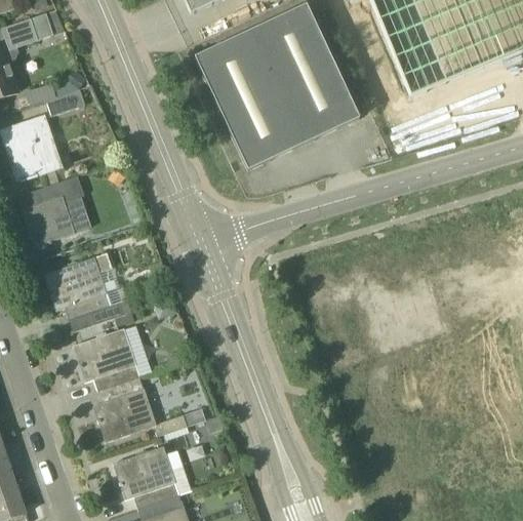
[(0,0),(0,12),(16,8),(13,0),(0,0)]
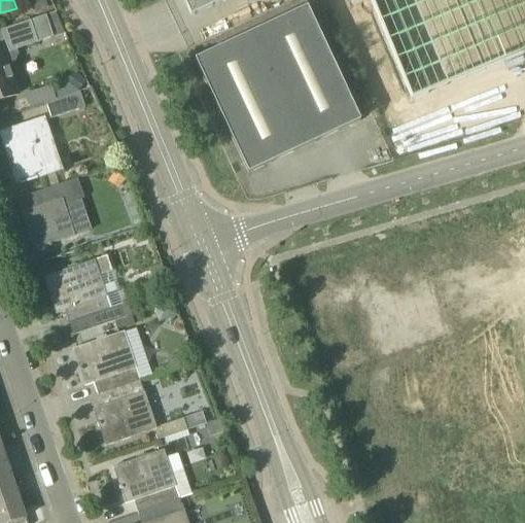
[(186,0),(194,12),(220,0),(186,0)]
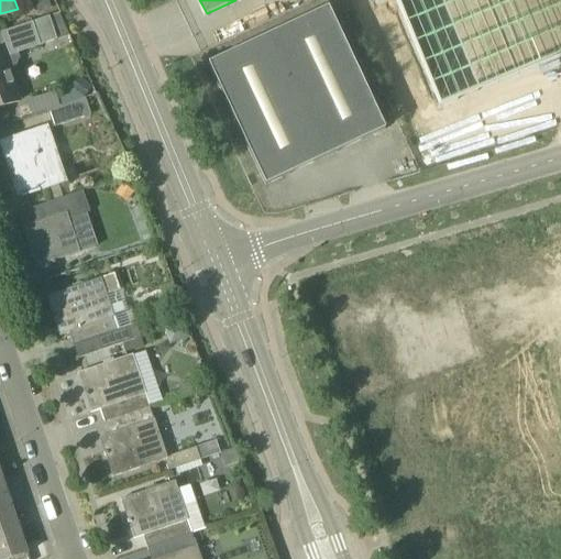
[(376,0),(400,0),(442,103),(560,55),(560,0),(376,0)]
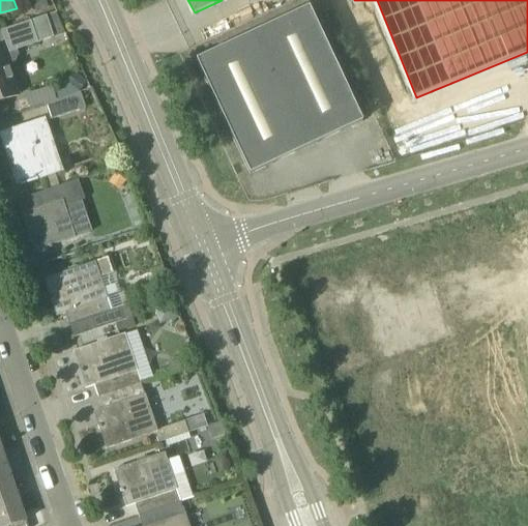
[(364,119),(311,4),(198,58),(252,172),(364,119)]
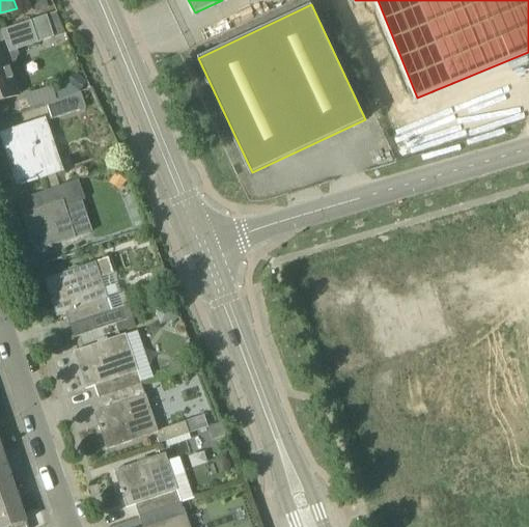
[(18,47),(39,39),(65,31),(55,10),(0,28),(0,37),(3,48),(0,48),(0,99),(16,94),(10,78),(15,76),(9,62),(15,60),(20,53),(18,47)]
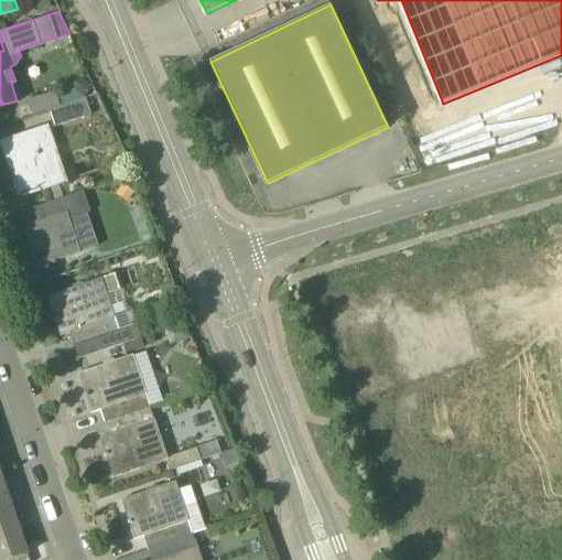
[(79,75),(73,85),(85,95),(93,84),(79,75)]
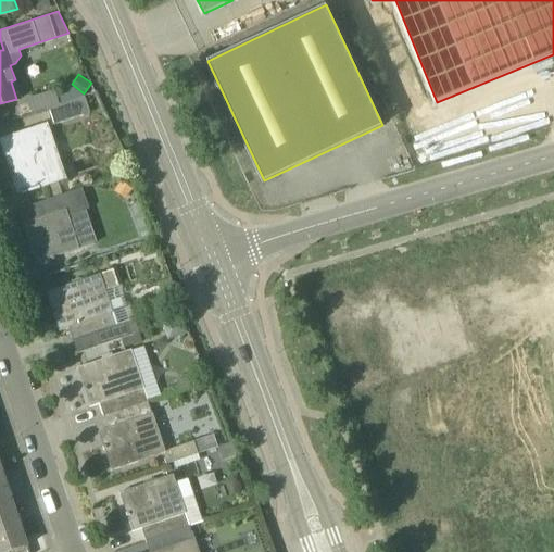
[(51,105),(58,122),(93,110),(88,93),(51,105)]
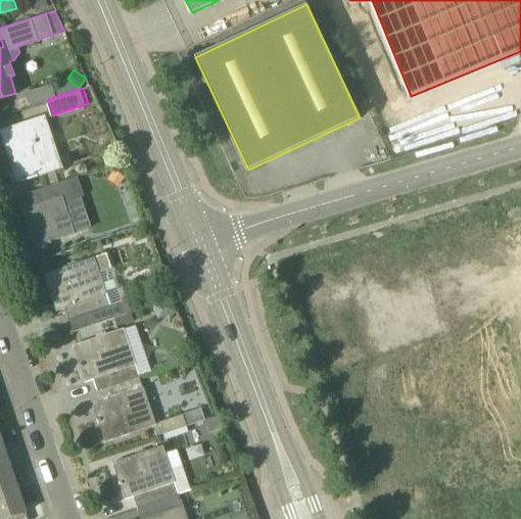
[(22,181),(41,175),(41,174),(65,166),(48,113),(2,129),(11,156),(16,155),(24,178),(21,179),(22,181)]
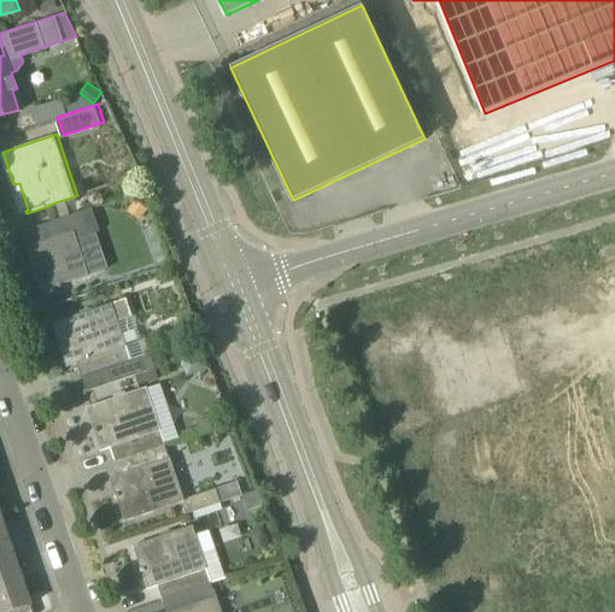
[(138,195),(128,209),(140,217),(150,204),(138,195)]
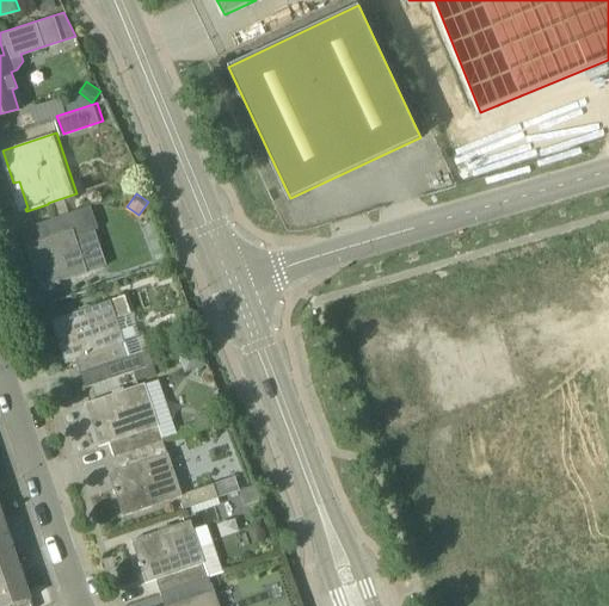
[(62,282),(62,279),(90,270),(77,234),(100,227),(92,204),(60,215),(66,230),(28,243),(42,286),(59,280),(60,283),(62,282)]
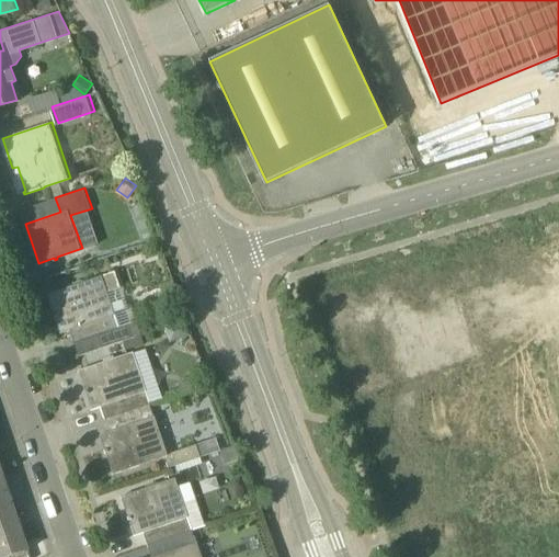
[(116,313),(109,291),(121,286),(115,270),(69,285),(48,293),(49,294),(52,293),(58,313),(55,314),(56,317),(59,316),(64,330),(61,330),(61,331),(71,328),(76,341),(100,333),(104,345),(140,333),(136,321),(120,327),(115,314),(116,313)]
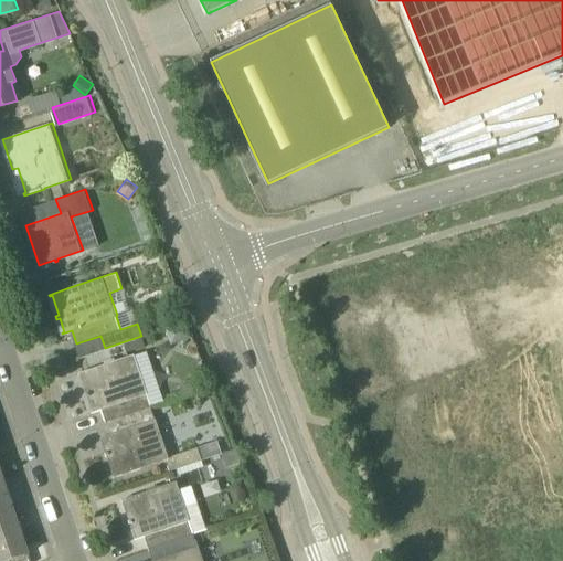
[(107,421),(151,404),(148,393),(148,392),(135,353),(81,371),(81,372),(83,372),(89,392),(86,393),(87,397),(91,395),(95,409),(93,410),(94,411),(103,408),(107,421)]
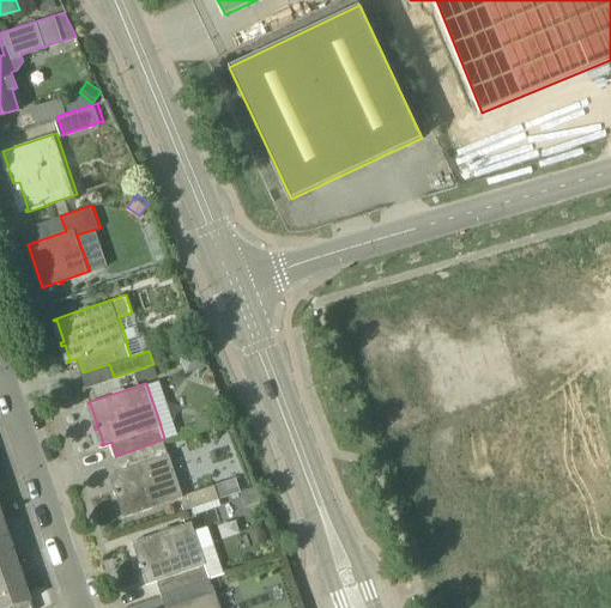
[(215,406),(197,412),(198,417),(200,423),(230,413),(228,407),(217,411),(215,406)]
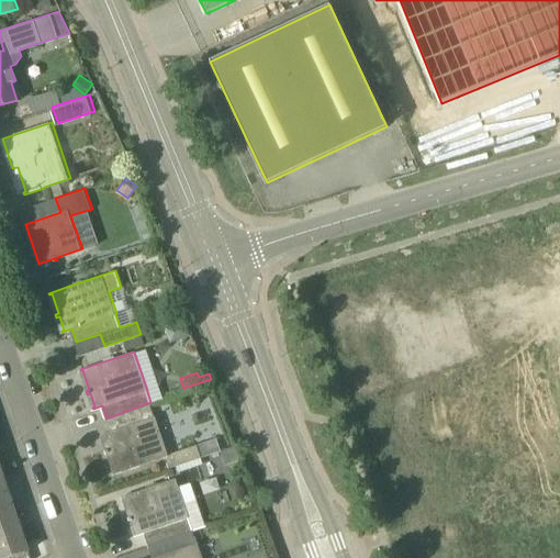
[(155,415),(150,403),(150,402),(107,419),(111,430),(101,433),(101,434),(104,434),(109,448),(105,449),(107,453),(110,452),(116,471),(114,471),(114,472),(169,455),(156,415),(155,415)]
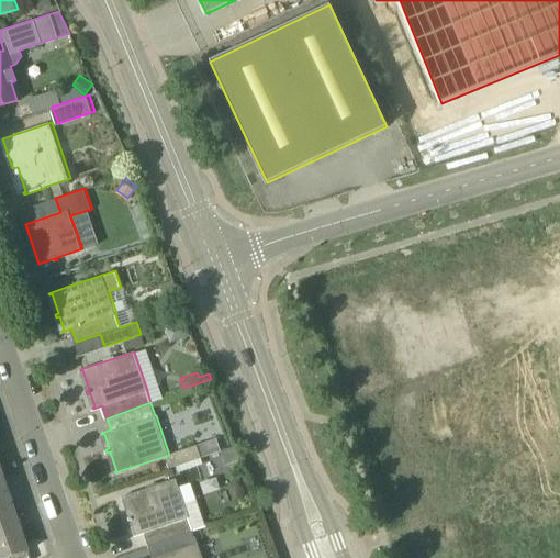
[(178,464),(197,457),(202,456),(198,444),(174,452),(178,464)]
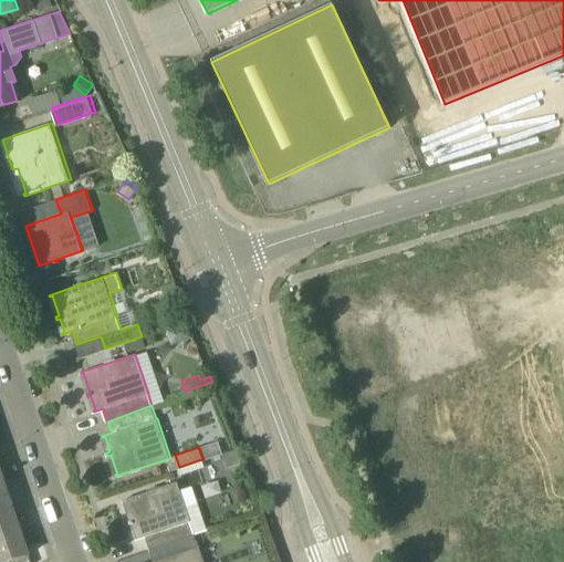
[(238,447),(223,451),(228,466),(242,461),(238,447)]
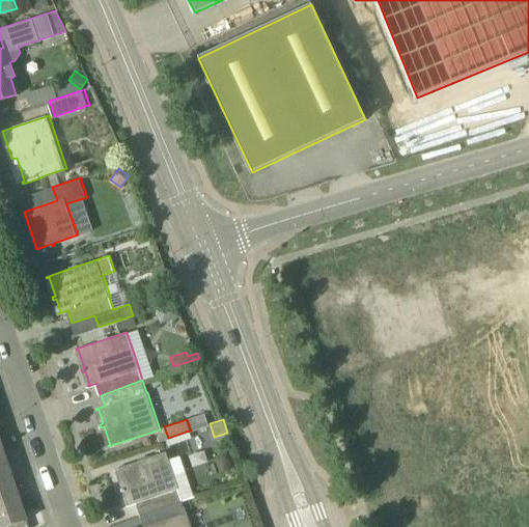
[(0,473),(11,470),(3,446),(0,446),(0,473)]
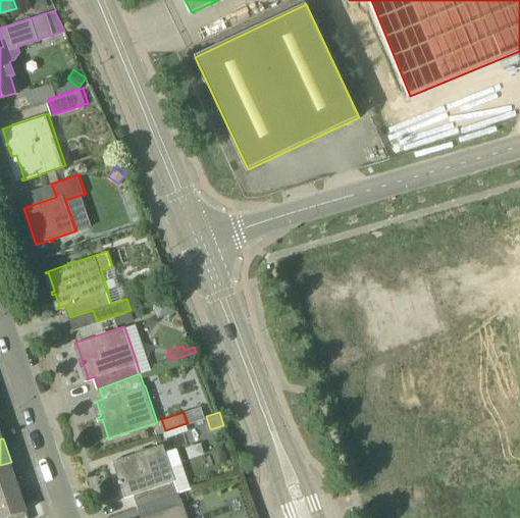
[(135,494),(139,505),(179,491),(191,487),(177,448),(167,451),(164,443),(114,460),(114,461),(116,460),(122,478),(119,479),(120,482),(123,481),(127,495),(125,496),(125,497),(135,494)]
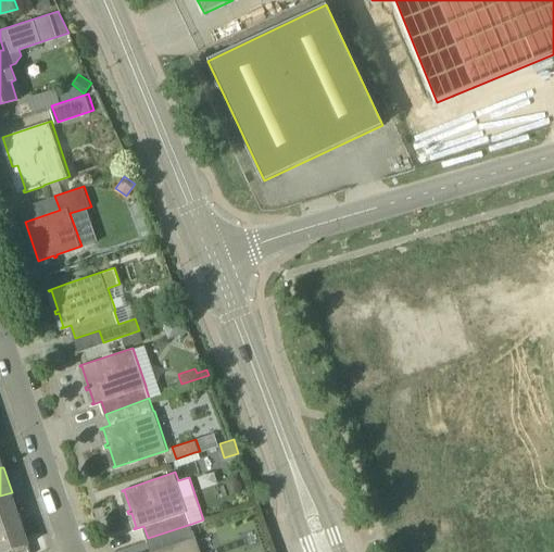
[(0,524),(21,517),(12,492),(0,496),(0,524)]
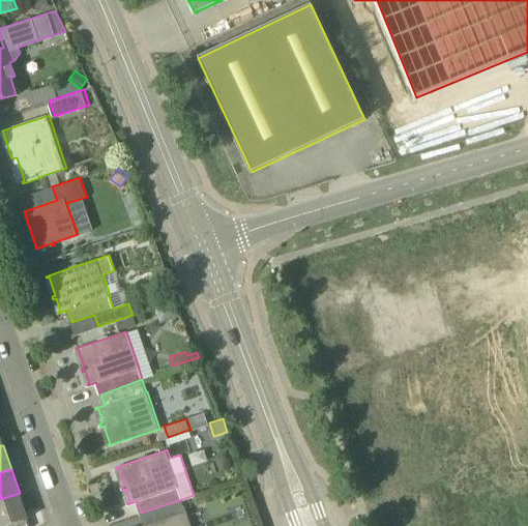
[(0,525),(10,525),(10,524),(28,518),(20,493),(0,499),(0,525)]
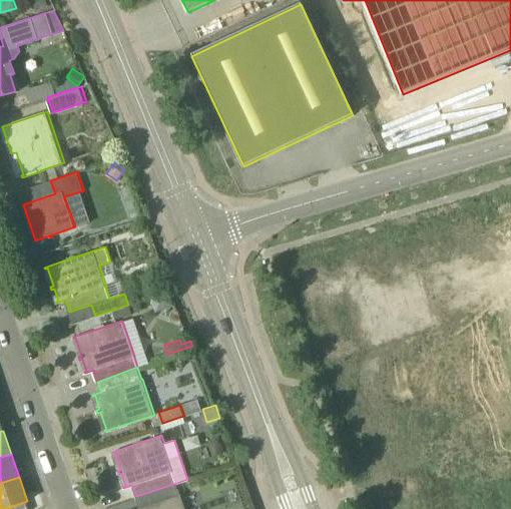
[(180,494),(176,483),(136,496),(140,507),(134,508),(185,508),(181,494),(180,494)]
